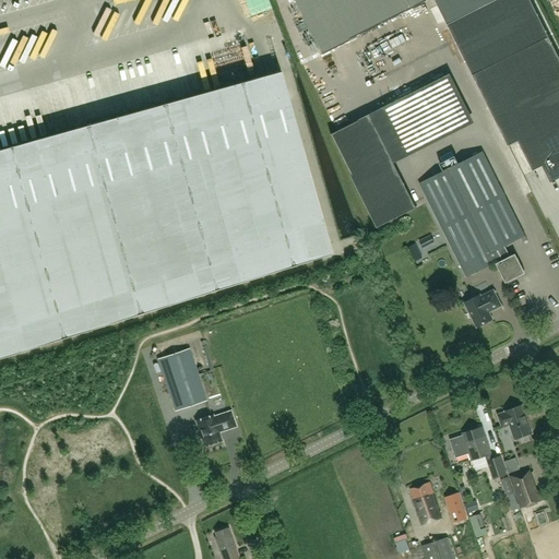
[(429,0),(326,0),(348,42),(429,0)]
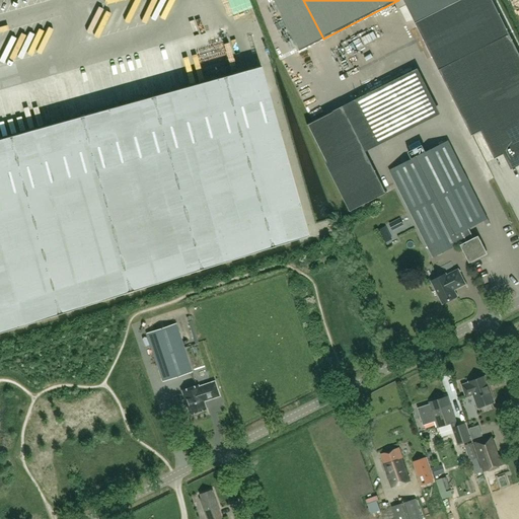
[(389,18),(392,28),(397,27),(393,17),(389,18)]
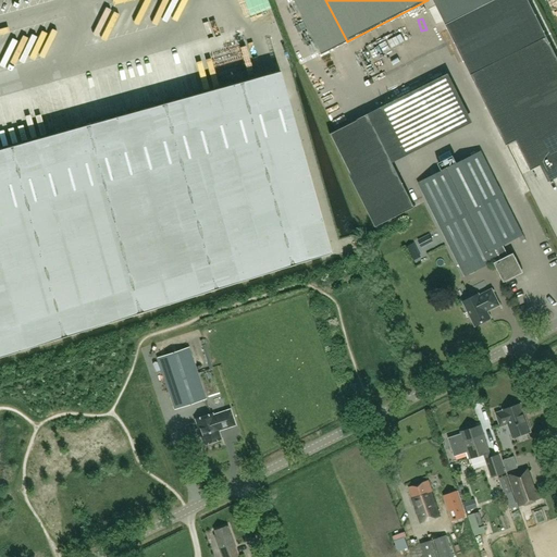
[(507,146),(517,140),(532,170),(541,165),(549,182),(556,176),(556,56),(547,36),(471,74),(507,146)]
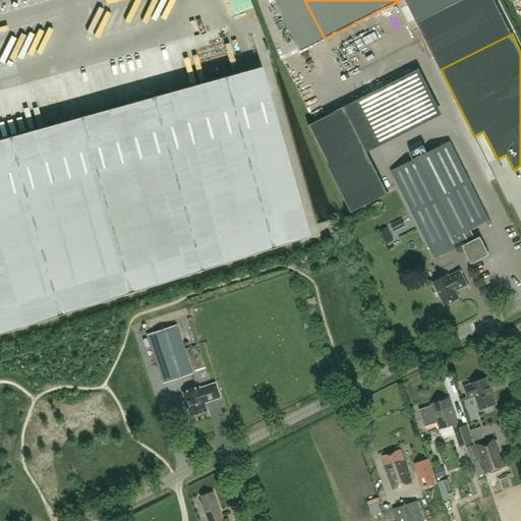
[(0,333),(309,236),(269,91),(271,90),(270,84),(268,84),(263,65),(239,72),(0,138),(0,333)]
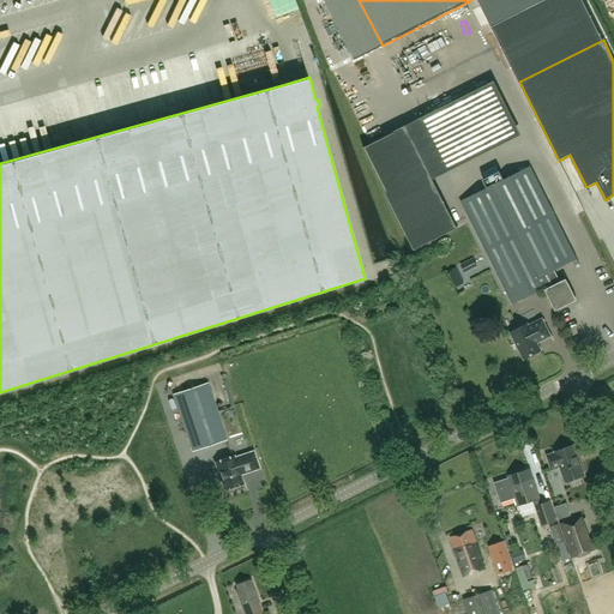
[(441,163),(516,125),(494,82),(420,120),(441,163)]
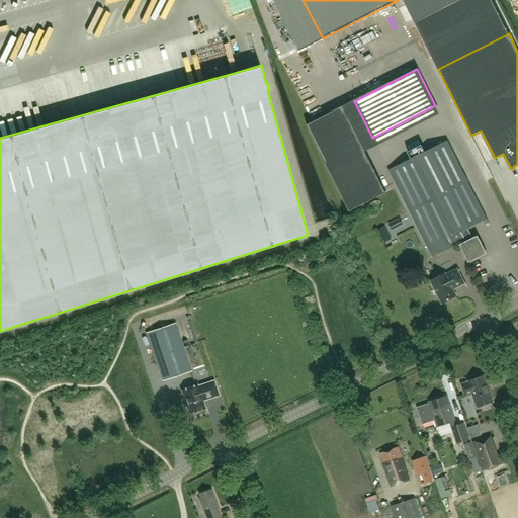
[(385,192),(342,106),(307,124),(350,210),(385,192)]
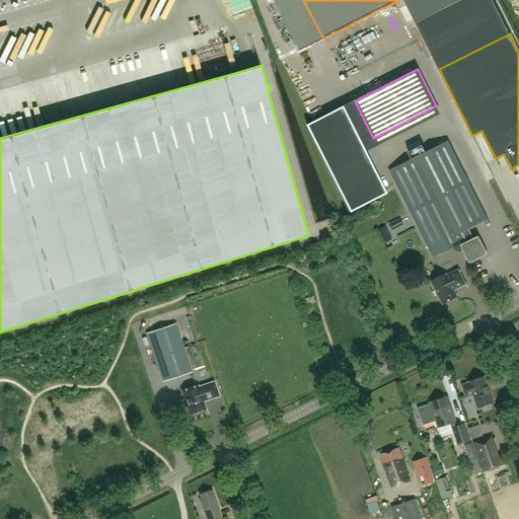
[(469,264),(488,254),(479,237),(473,240),(467,228),(487,218),(448,142),(390,171),(434,257),(460,244),(469,264)]
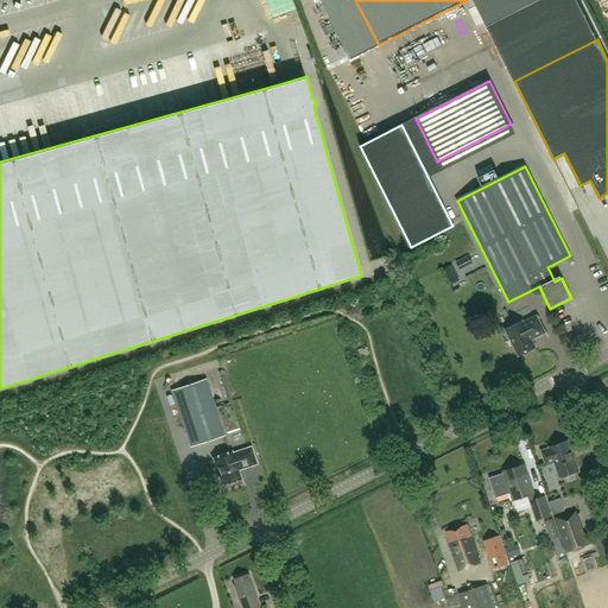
[(453,265),(443,270),(450,285),(460,280),(453,265)]
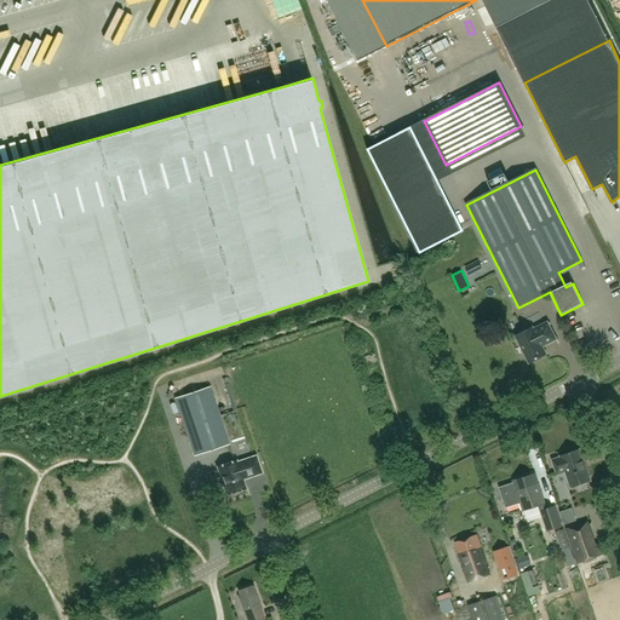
[(533,328),(515,337),(529,363),(546,355),(543,348),(556,340),(547,322),(533,329),(533,328)]
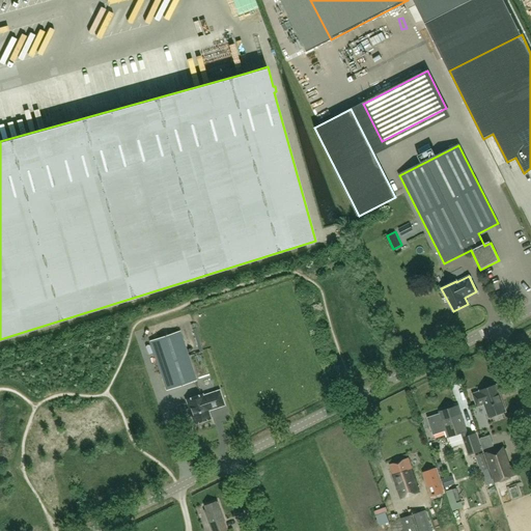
[(179,332),(150,341),(166,390),(196,381),(179,332)]
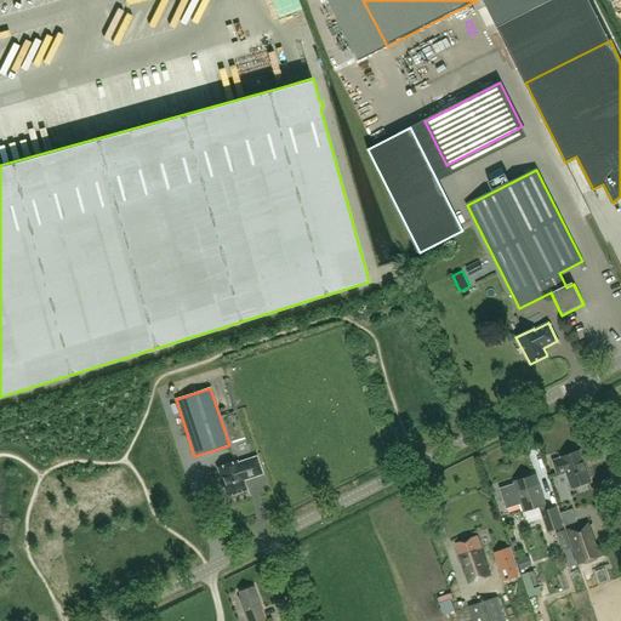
[(562,459),(554,461),(559,476),(567,473),(571,489),(591,482),(581,451),(562,457),(562,459)]
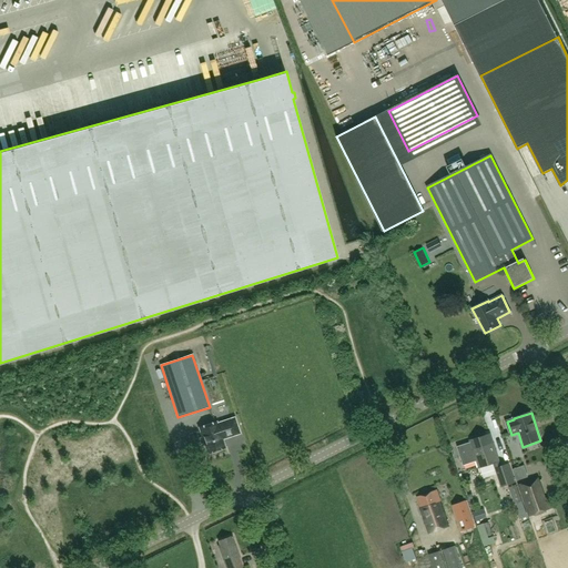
[(216,422),(198,427),(201,437),(199,438),(201,447),(204,446),(206,455),(226,449),(223,440),(241,435),(235,417),(216,423),(216,422)]
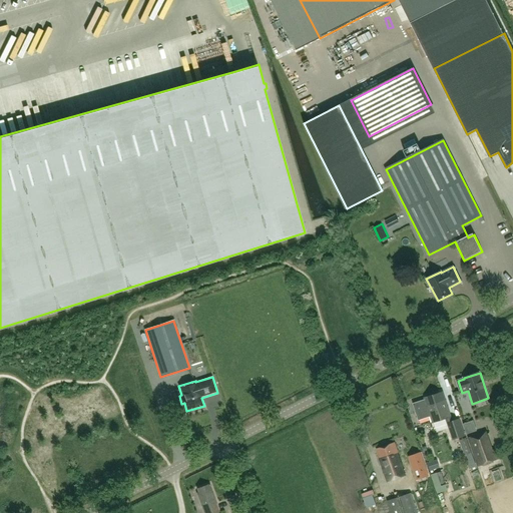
[(413,403),(419,420),(431,416),(433,423),(445,419),(452,441),(465,437),(459,419),(452,421),(446,400),(444,401),(442,393),(425,398),(426,399),(413,403)]
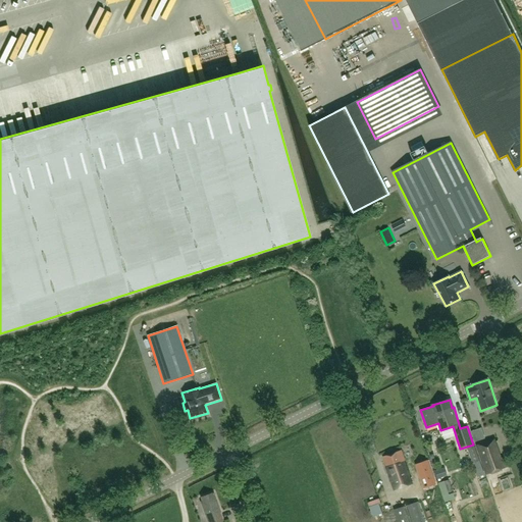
[(494,439),(477,446),(486,474),(507,468),(504,458),(501,459),(494,439)]
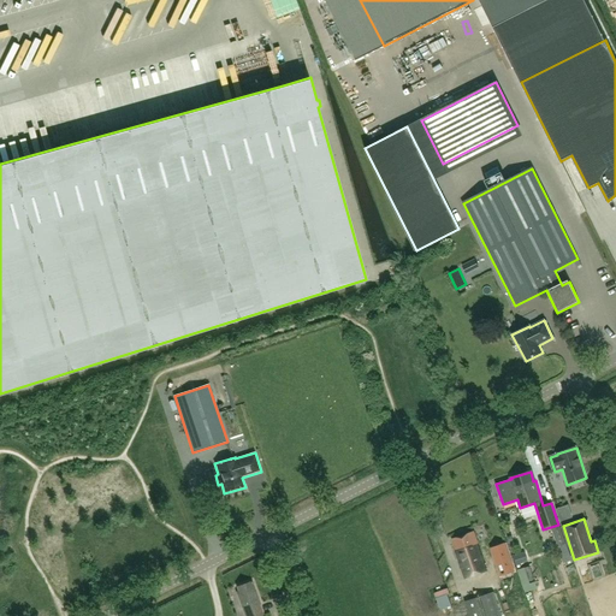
[(560,526),(552,528),(563,563),(572,561),(560,526)]
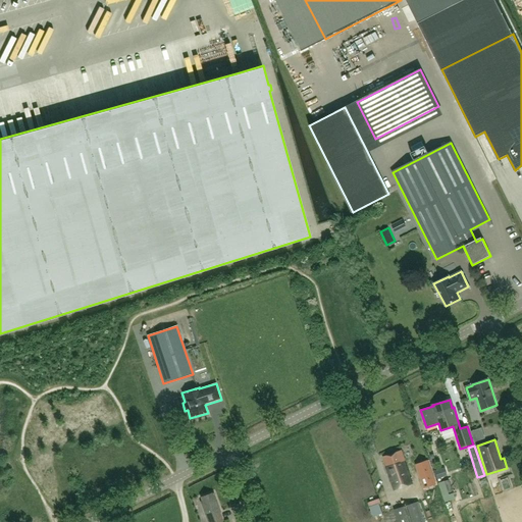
[(403,451),(382,458),(394,490),(412,484),(404,461),(406,461),(403,451)]
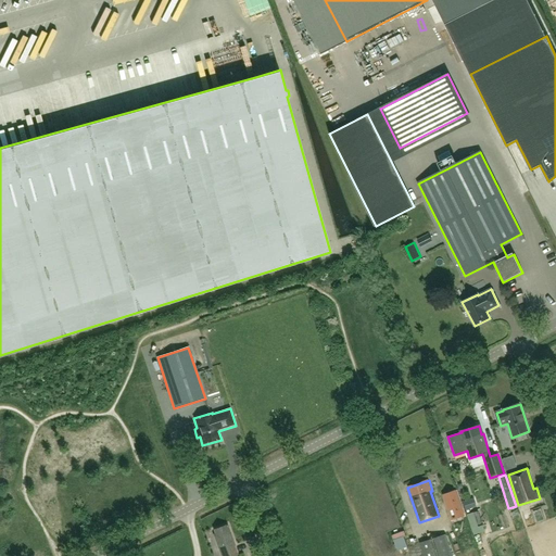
[(464,517),(456,493),(444,497),(453,521),(464,517)]
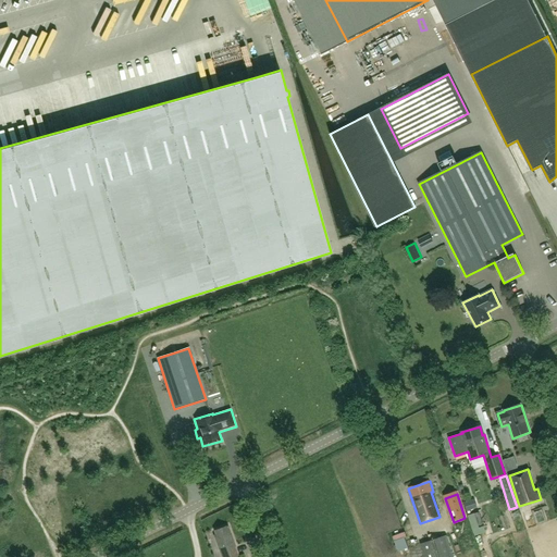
[(471,500),(465,503),(467,511),(474,509),(471,500)]
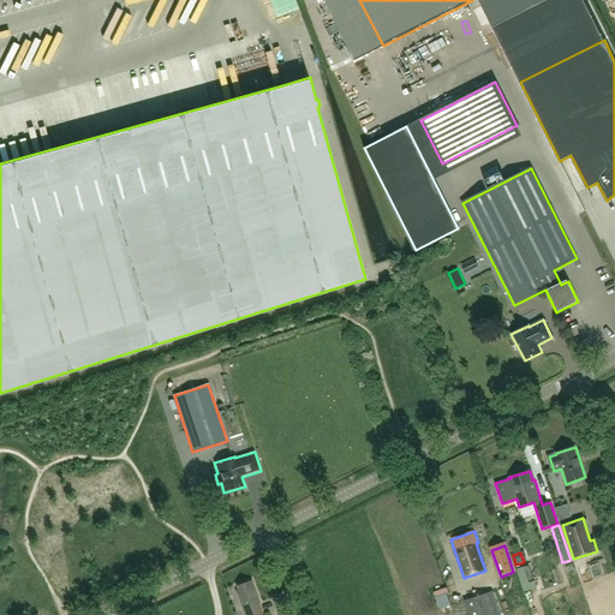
[(251,580),(237,585),(238,590),(236,591),(244,614),(260,614),(262,614),(258,604),(260,603),(251,580)]
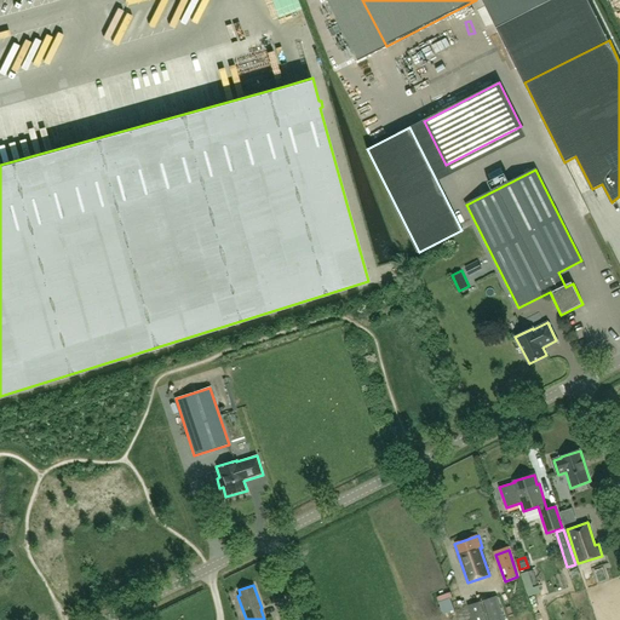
[(440,601),(443,613),(454,609),(451,597),(440,601)]
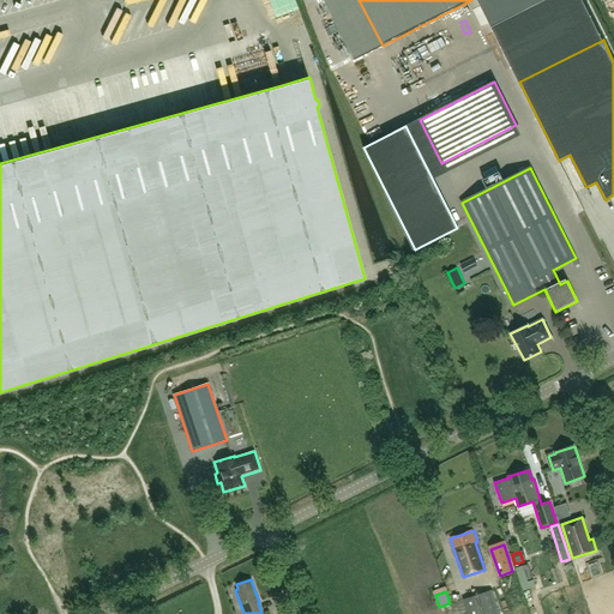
[(499,613),(492,591),(464,601),(468,613),(499,613)]
